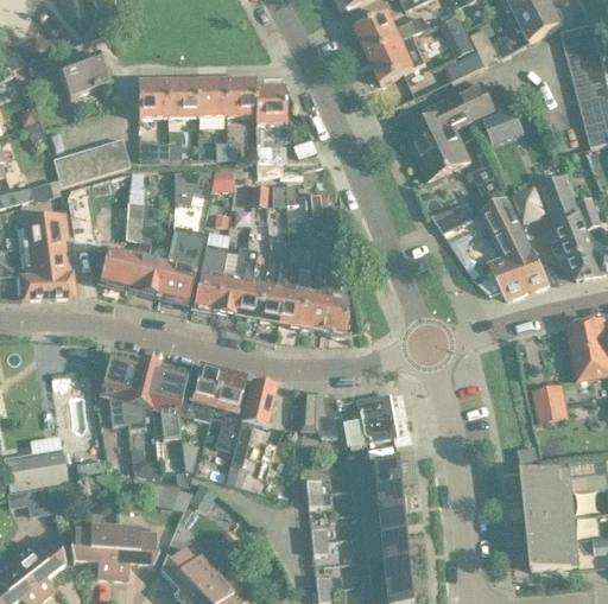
[(341,0),(347,11),(367,0),(341,0)]
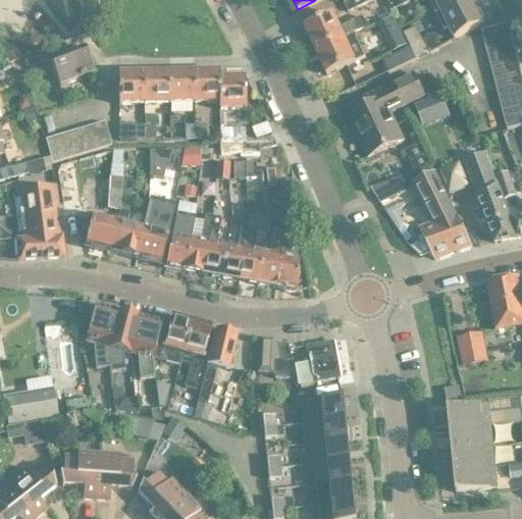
[(343,0),(348,9),(367,0),(343,0)]
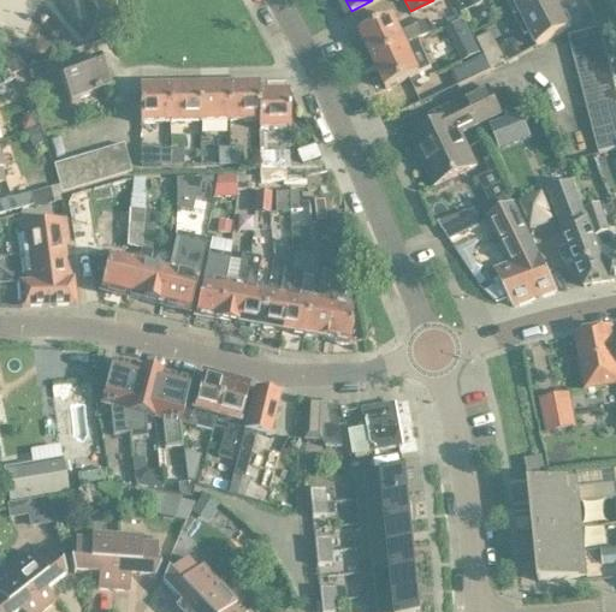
[(455,0),(461,11),(481,0),(455,0)]
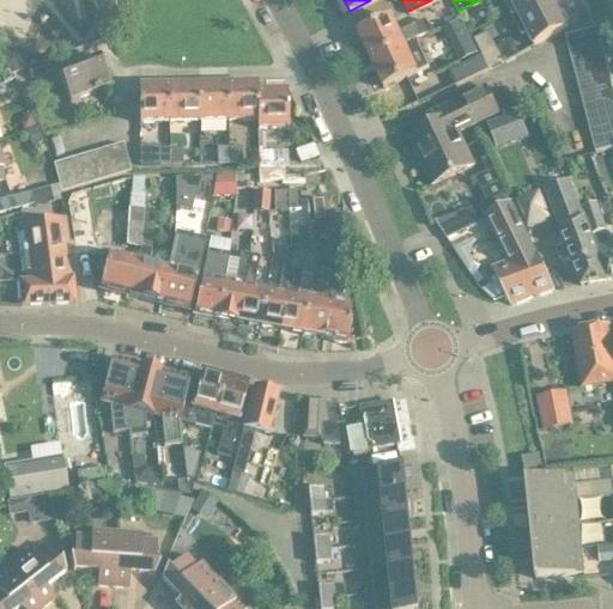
[(504,0),(511,13),(536,0),(504,0)]
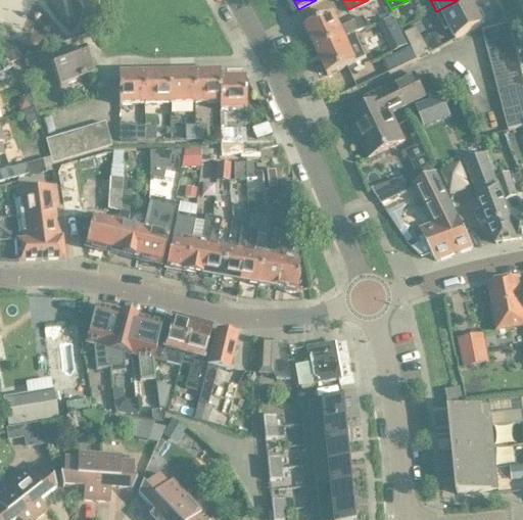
[(458,0),(436,11),(445,29),(450,26),(456,36),(484,20),(474,0),(458,0)]
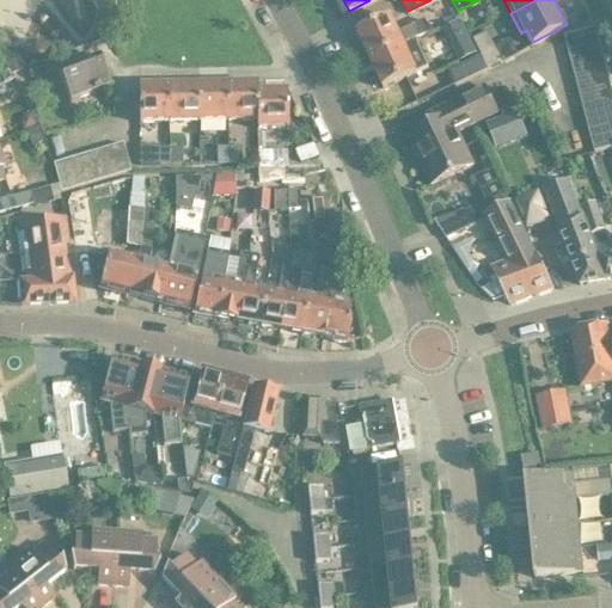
[(426,17),(399,29),(391,13),(357,29),(371,57),(404,41),(430,29),(426,17)]
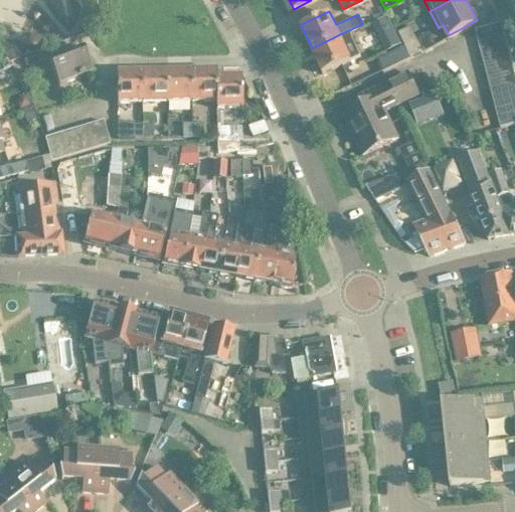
[(403,41),(400,35),(397,30),(389,13),(372,21),(386,49),(403,41)]
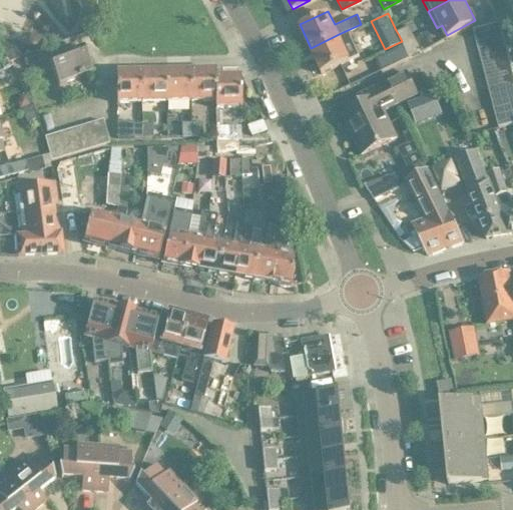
[(503,32),(500,20),(473,27),(476,39),(503,32)]
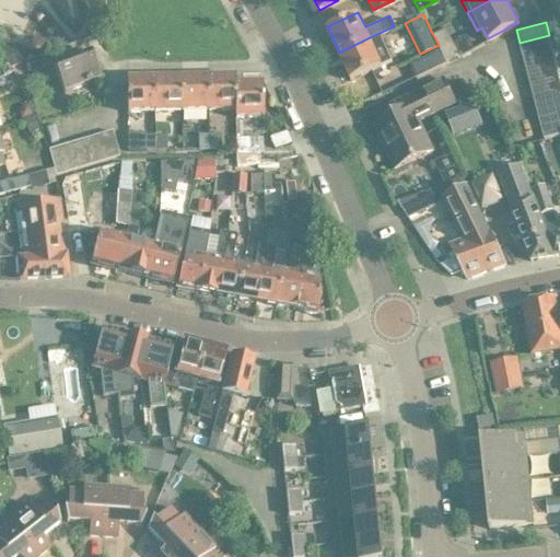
[(370,37),(339,53),(350,78),(382,64),(374,48),(385,43),(380,33),(394,26),(370,37)]
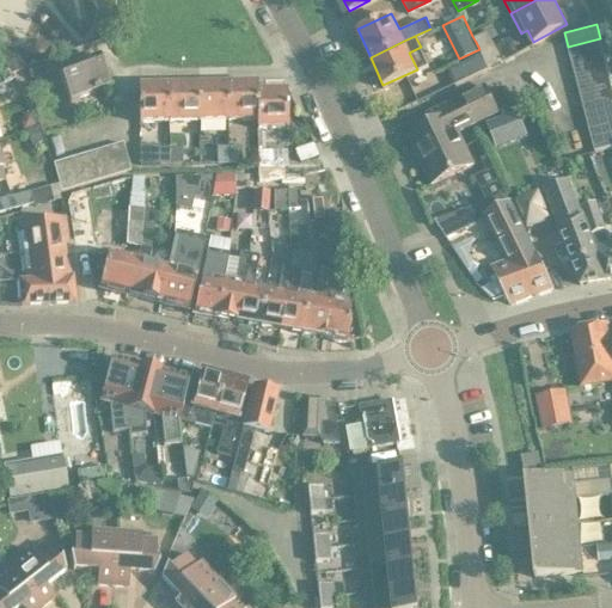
[(503,59),(501,55),(488,29),(472,36),(476,42),(479,49),(481,53),(488,66),(489,66),(489,67),(503,59)]
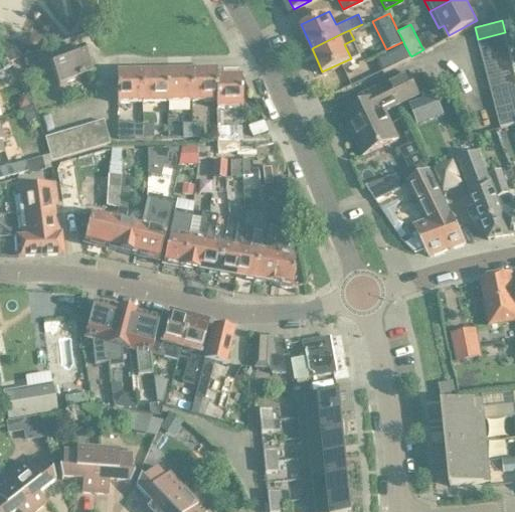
[(509,44),(505,32),(478,39),(481,52),(509,44)]
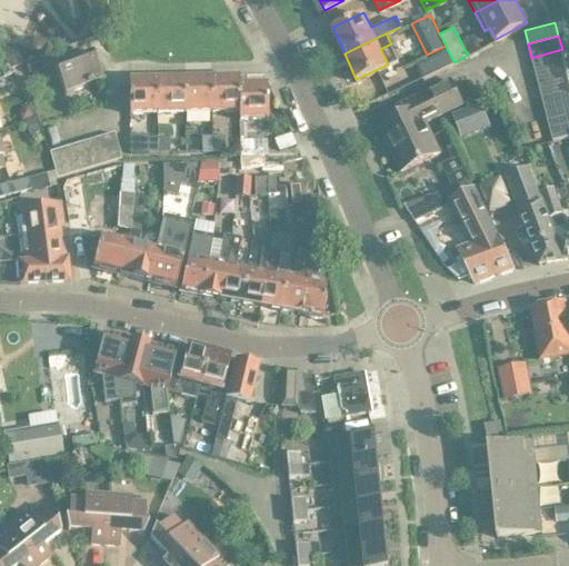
[(0,40),(0,51),(10,65),(23,60),(5,37),(0,40)]
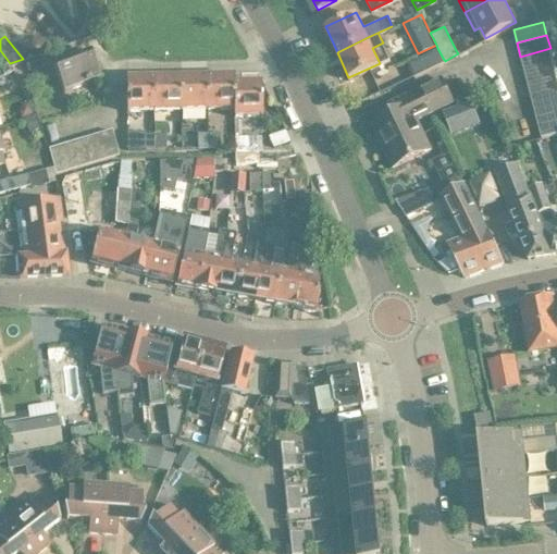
[(444,60),(437,48),(407,62),(413,75),(444,60)]
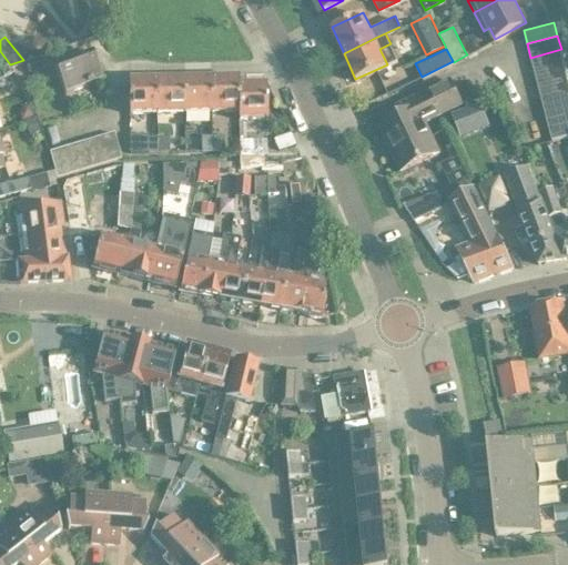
[(561,49),(530,58),(534,70),(565,62),(561,49)]
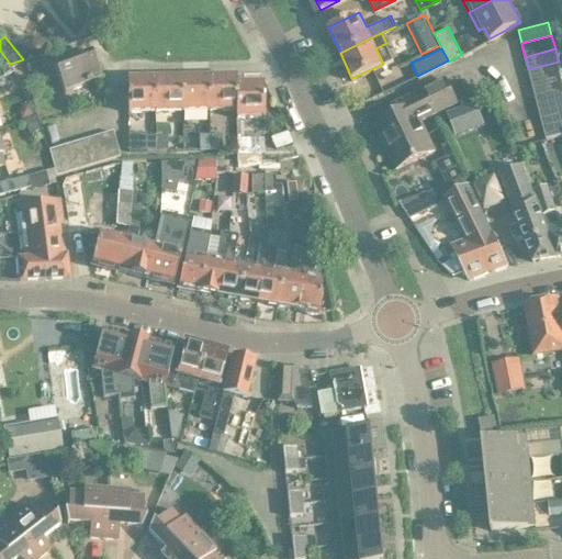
[(54,64),(64,90),(100,77),(90,49),(54,64)]
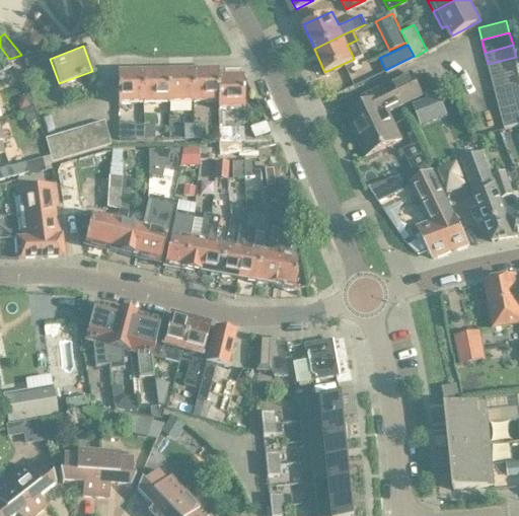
[(40,59),(35,49),(22,54),(25,64),(40,59)]
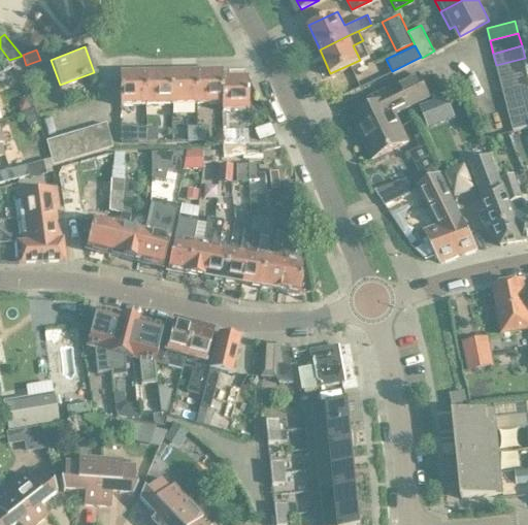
[(525,58),(496,65),(500,77),(527,70),(525,58)]
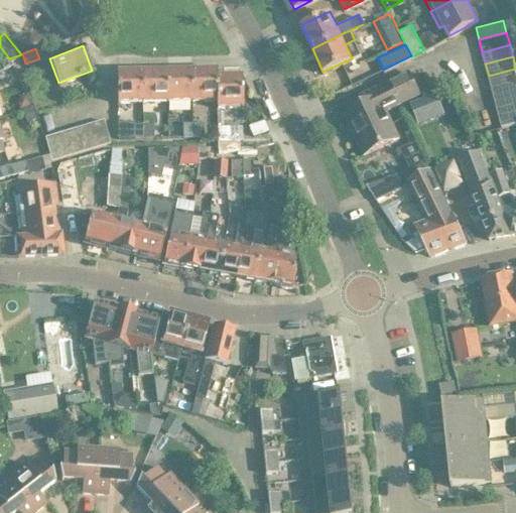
[(0,66),(0,71),(4,81),(15,75),(9,61),(0,66)]
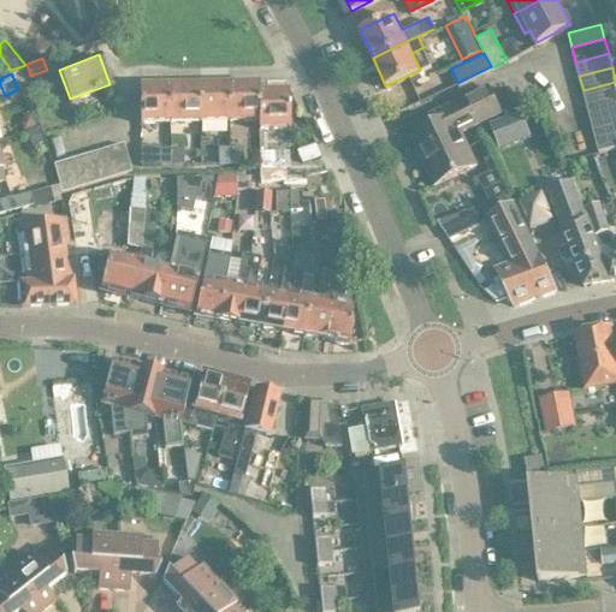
[(199,82),(169,83),(170,119),(200,119),(199,82)]
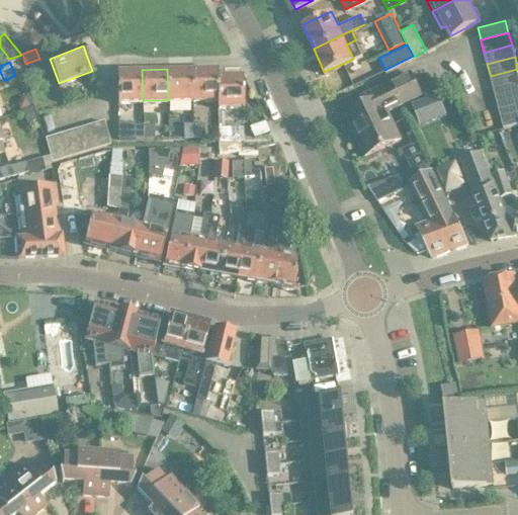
[(192,69),(167,69),(168,100),(193,99),(192,69)]
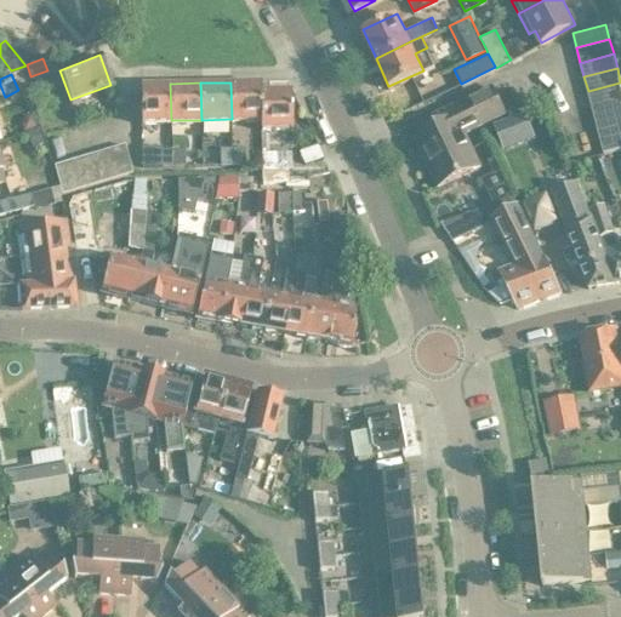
[(262,119),(261,90),(261,83),(231,83),(232,119),(262,119)]
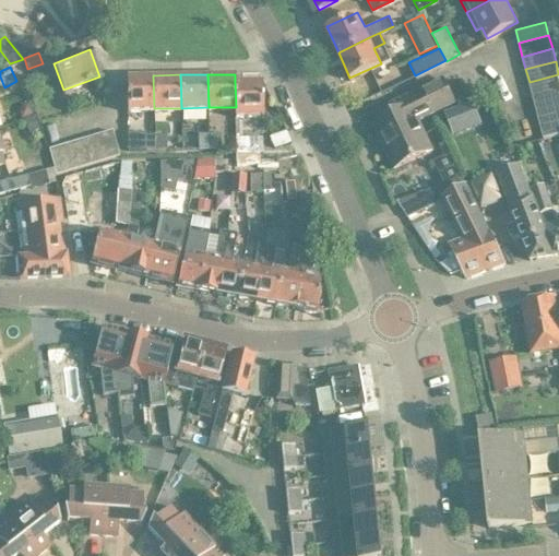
[(558,87),(558,75),(558,74),(530,82),(533,95),(558,87)]
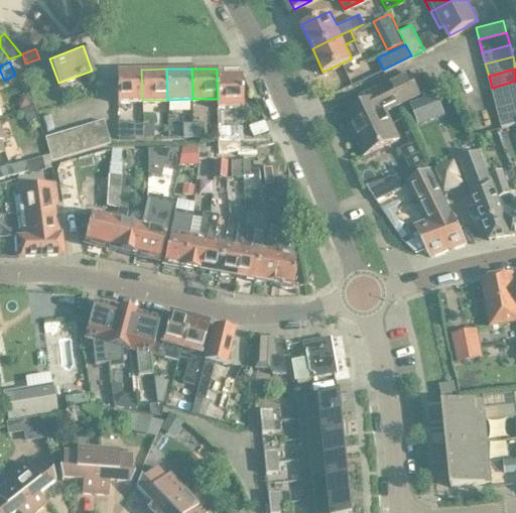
[(141,70),(116,70),(117,101),(142,100),(141,70)]
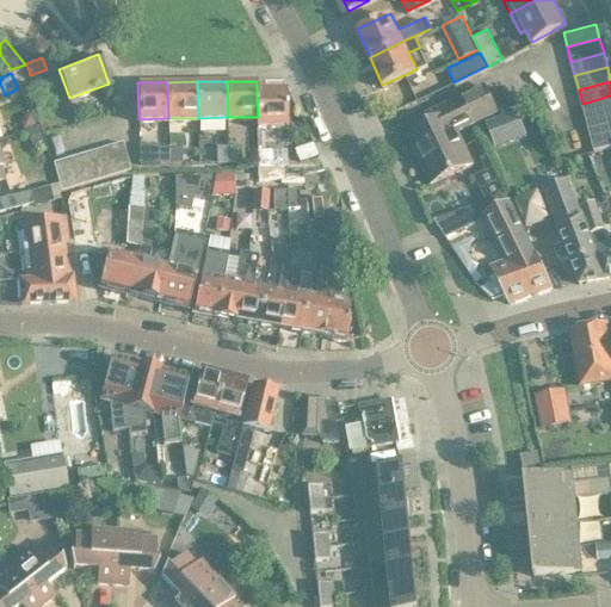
[(483,84),(424,112),(429,123),(408,132),(432,181),(470,162),(455,129),(495,110),(483,84)]
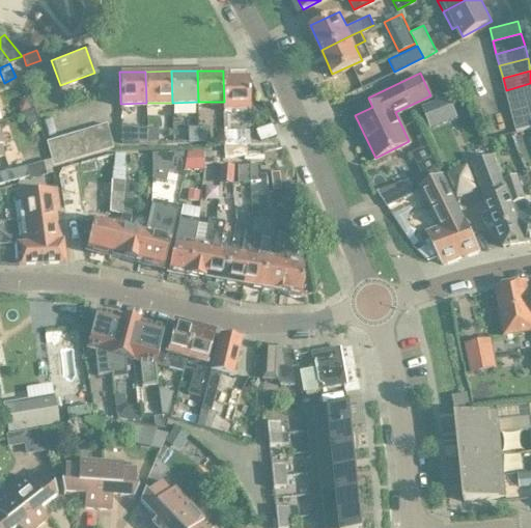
[(223,77),(224,102),(224,108),(249,108),(249,77),(223,77)]
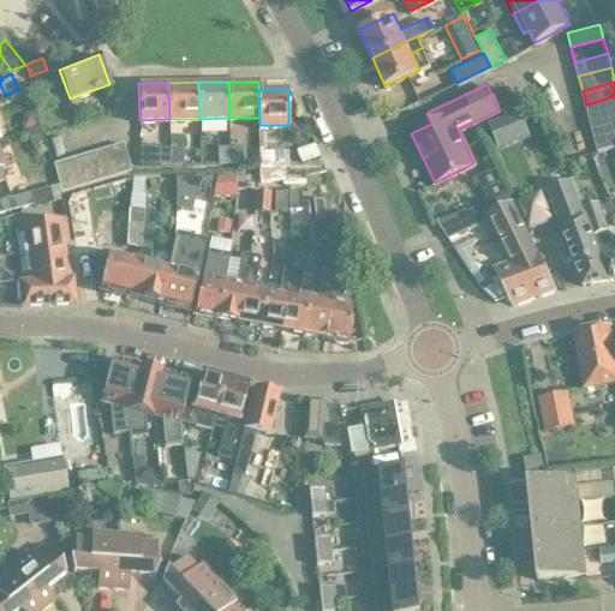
[(614,112),(614,96),(586,105),(590,119),(614,112)]
